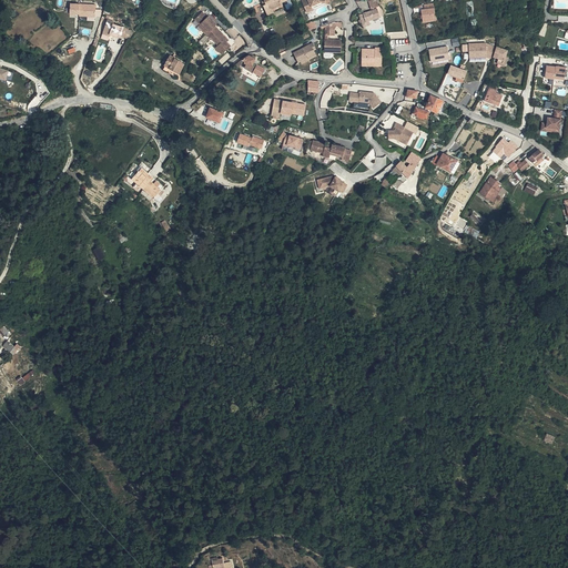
[(265,6),(263,7),(267,17),(284,10),(282,4),(288,1),(287,0),(263,0),(264,2),(265,6)]
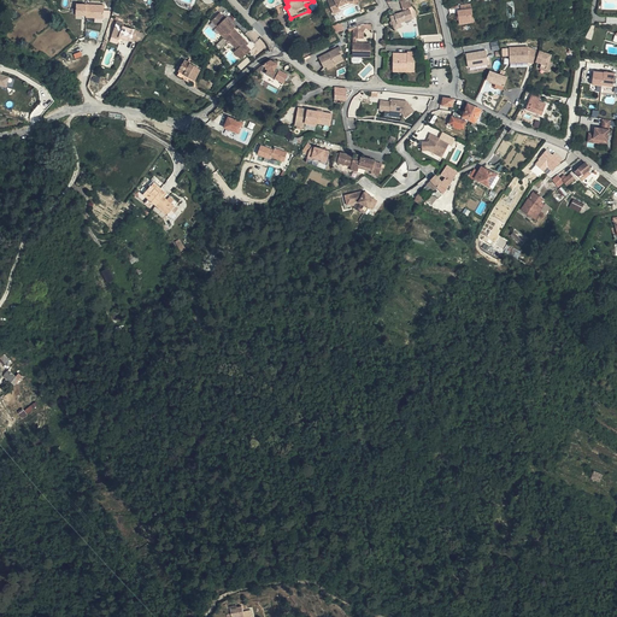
[(329,0),(328,1),(334,13),(341,11),(341,9),(339,6),(348,3),(353,3),(353,0),(357,0),(360,0),(359,0),(329,0)]
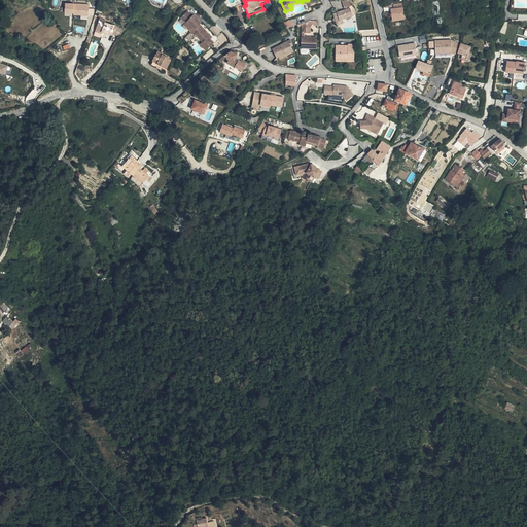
[(88,9),(88,4),(64,3),(62,15),(68,16),(68,14),(71,14),(71,15),(79,16),(78,20),(85,21),(85,15),(92,16),(92,10),(88,9)]
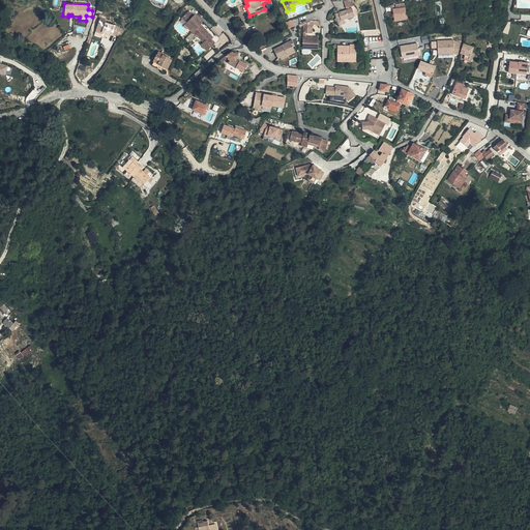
[(394,21),(405,20),(404,13),(407,13),(406,4),(396,5),(396,9),(393,9),(394,21)]
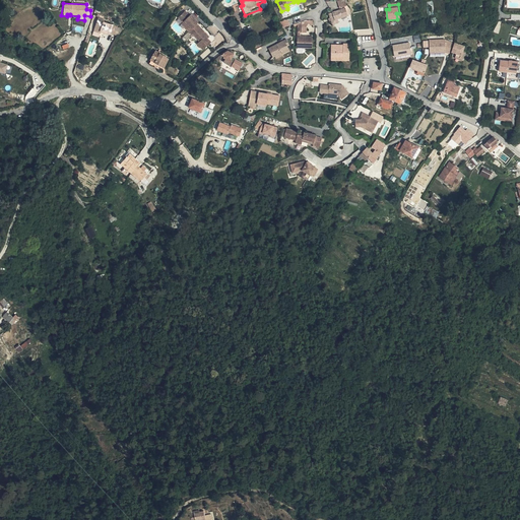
[(344,9),(328,15),(332,25),(338,23),(336,20),(346,16),(344,9)]
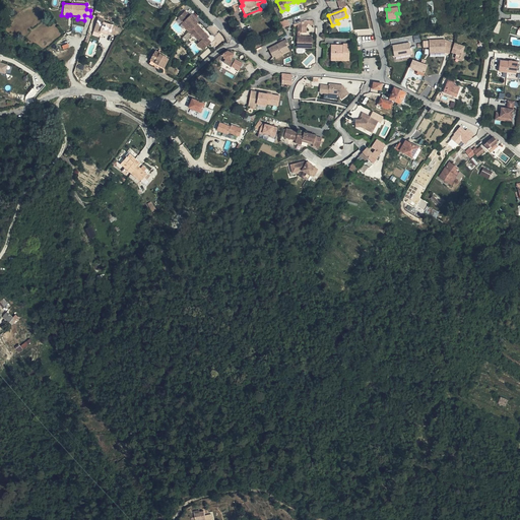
[(187,27),(190,31),(196,25),(192,21),(195,19),(191,15),(189,16),(185,11),(178,18),(183,23),(184,22),(188,25),(187,27)]
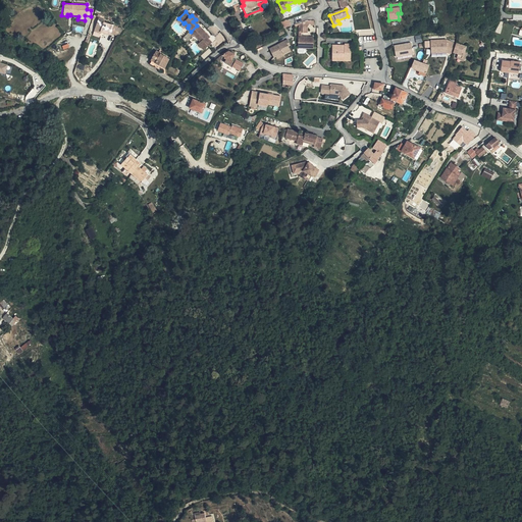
[(103,33),(103,34),(110,36),(110,35),(114,36),(117,29),(104,23),(105,21),(99,19),(95,30),(103,33)]
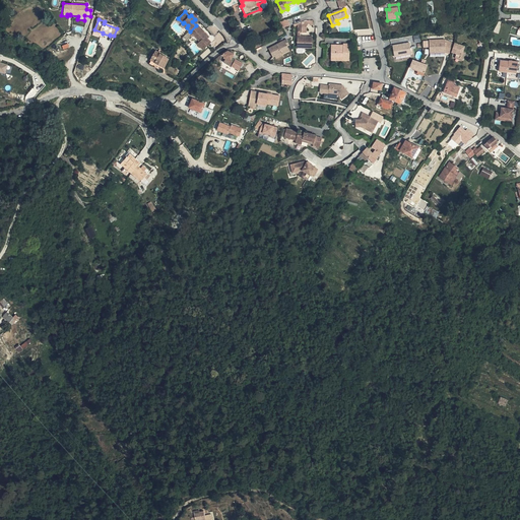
[(185,28),(189,33),(190,31),(187,27),(188,25),(184,22),(183,23),(182,24),(185,28)]
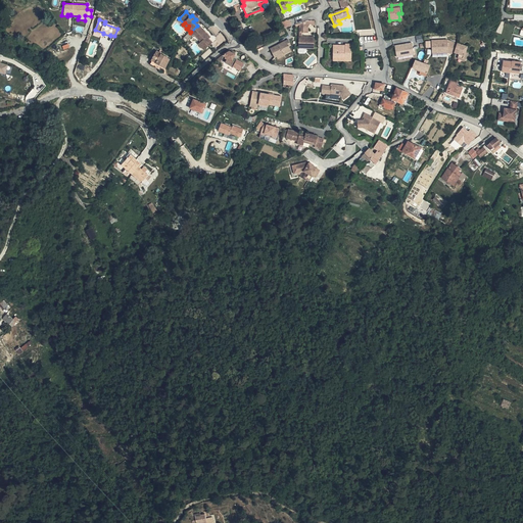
[(287,22),(281,26),(284,32),(290,29),(287,22)]
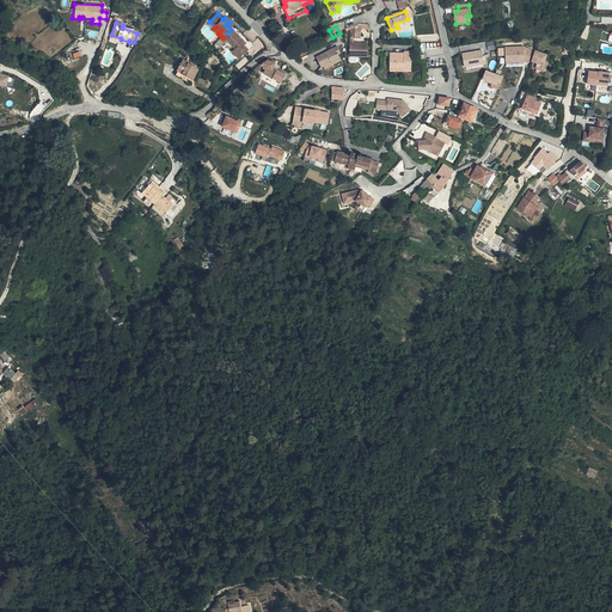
[(361,26),(360,26),(348,31),(348,59),(366,59),(366,46),(353,44),(353,41),(359,41),(359,35),(361,31),(361,26)]
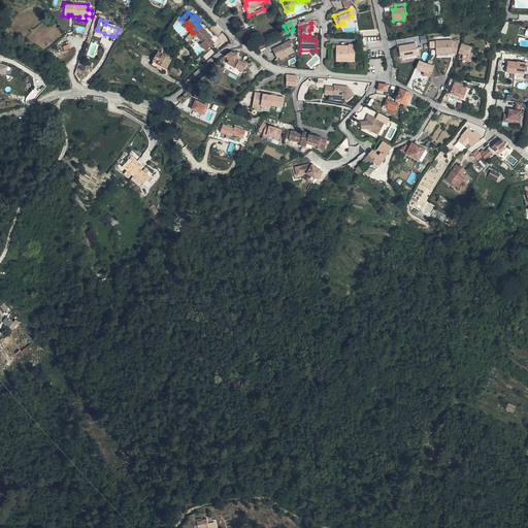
[(193,32),(192,33),(195,36),(195,35),(202,42),(204,41),(210,47),(215,44),(211,40),(212,38),(200,25),(199,26),(193,32)]
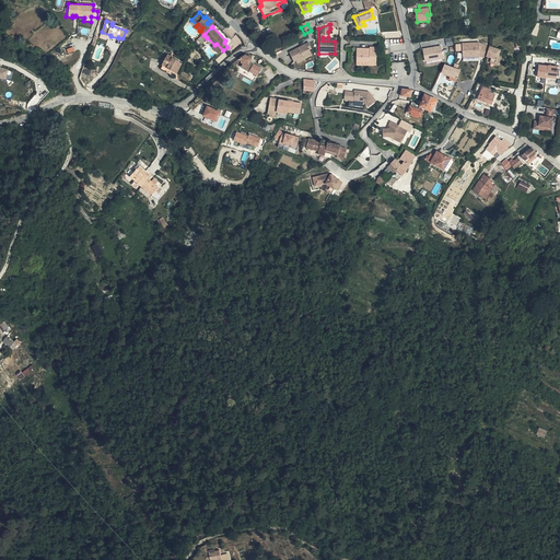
[(480,42),(464,43),(465,56),(480,55),(485,56),(488,45),(480,42)]
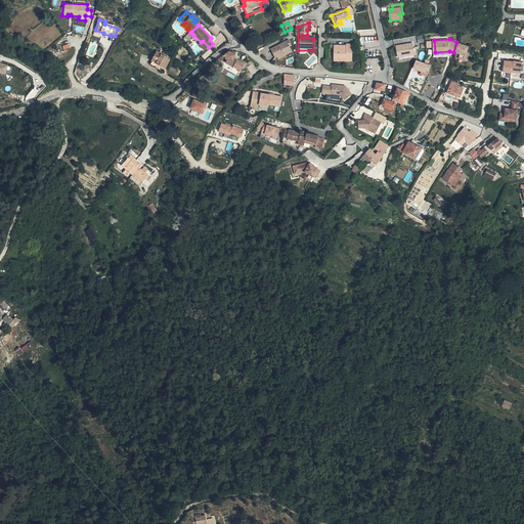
[(203,41),(201,42),(199,44),(205,51),(209,47),(203,41)]
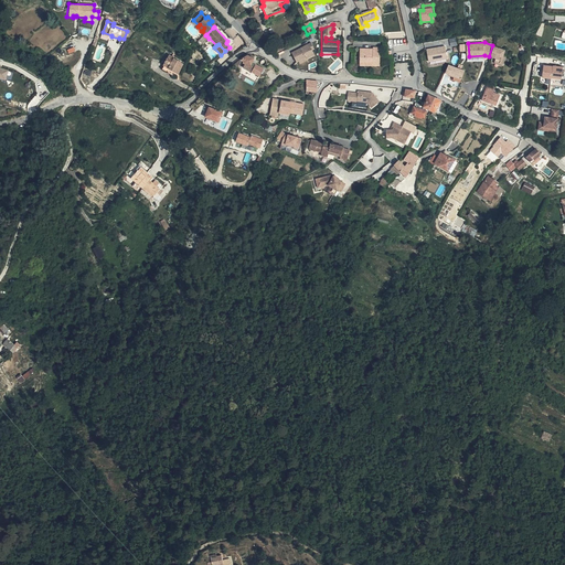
[(295,65),(298,64),(305,60),(306,61),(313,57),(311,53),(313,52),(310,45),(290,55),(295,65)]
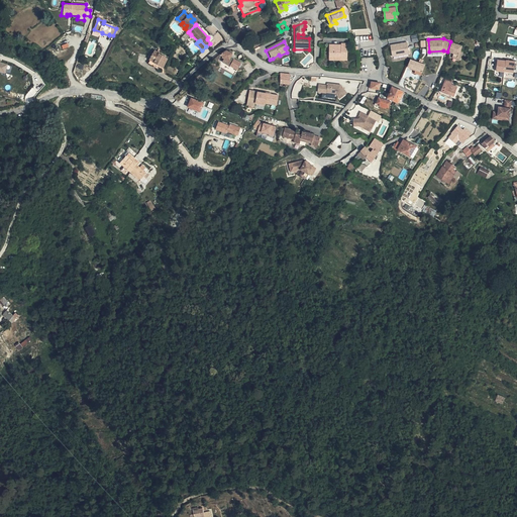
[(410,54),(409,41),(392,44),(394,56),(410,54)]
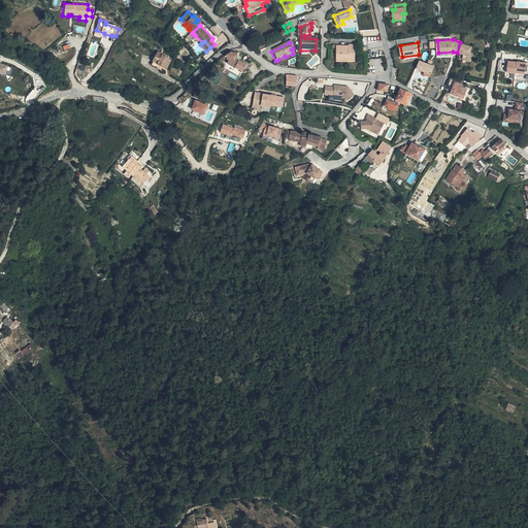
[(460,44),(458,53),(462,55),(470,57),(471,55),(468,53),(470,47),(460,44)]
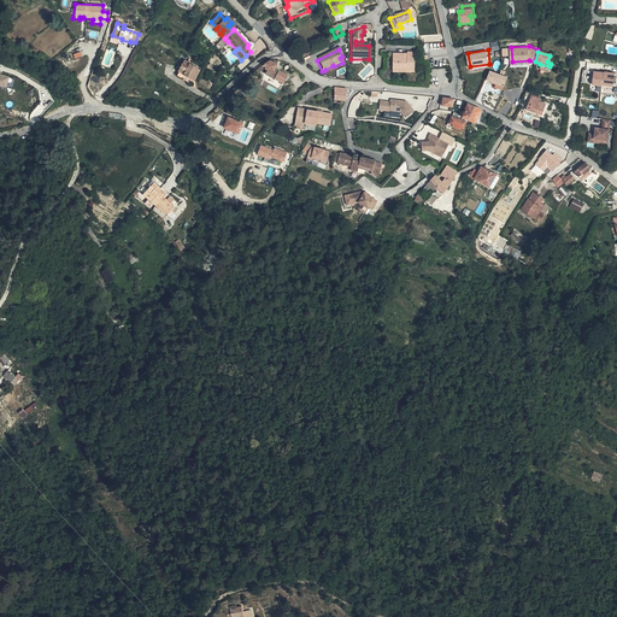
[(407,69),(406,72),(415,74),(415,54),(407,54),(407,56),(393,56),(393,69),(407,69)]
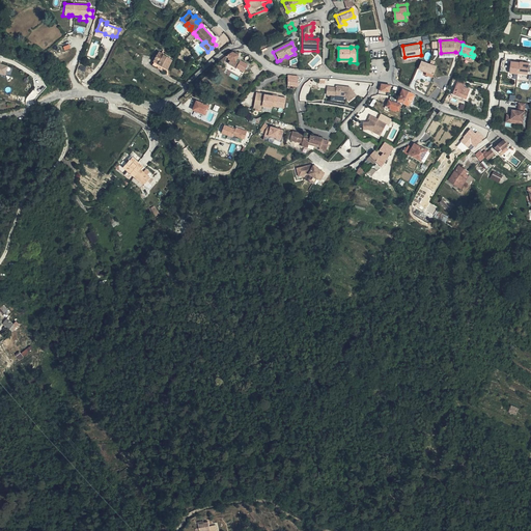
[(155,62),(165,67),(165,68),(170,58),(170,57),(164,55),(159,53),(155,62)]
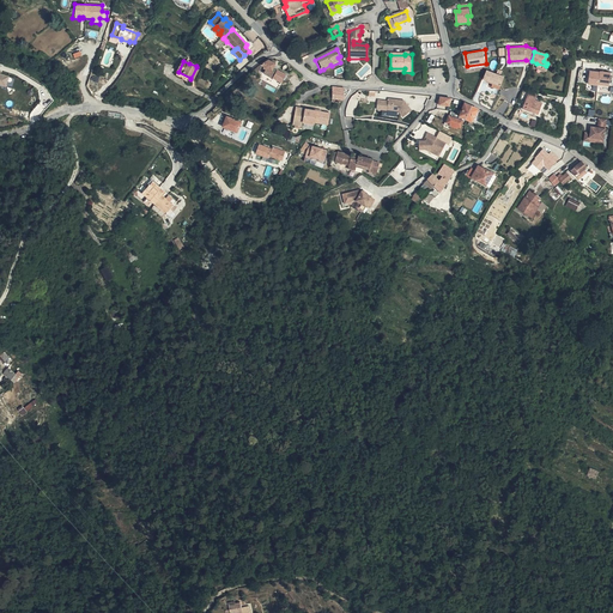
[(274,70),(275,66),(268,62),(261,67),(262,67),(266,70),(272,73),(274,70)]
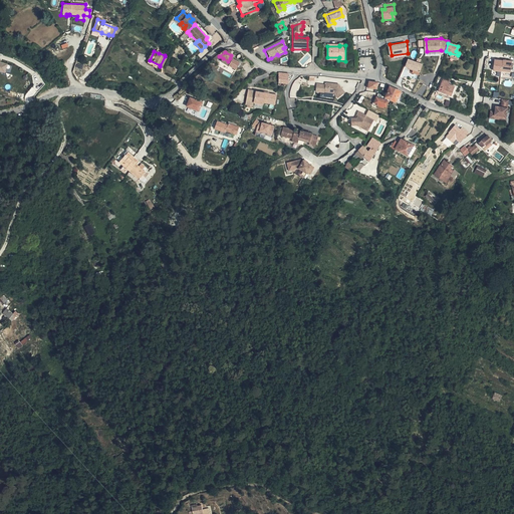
[(240,63),(230,58),(228,61),(223,58),(221,63),(236,71),(240,63)]
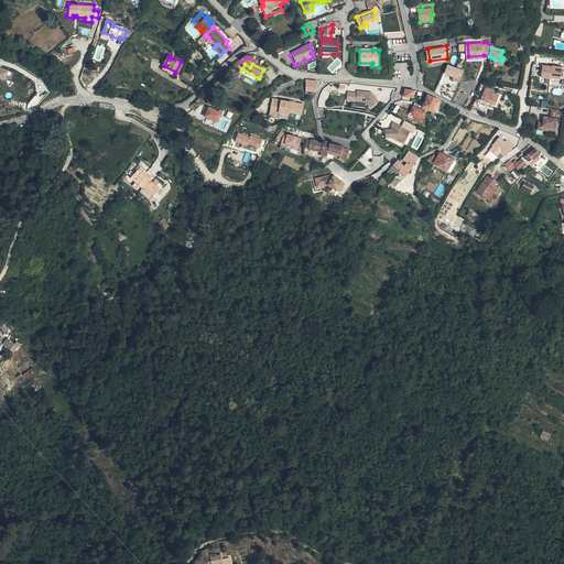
[(0,77),(7,79),(9,68),(0,65),(0,77)]
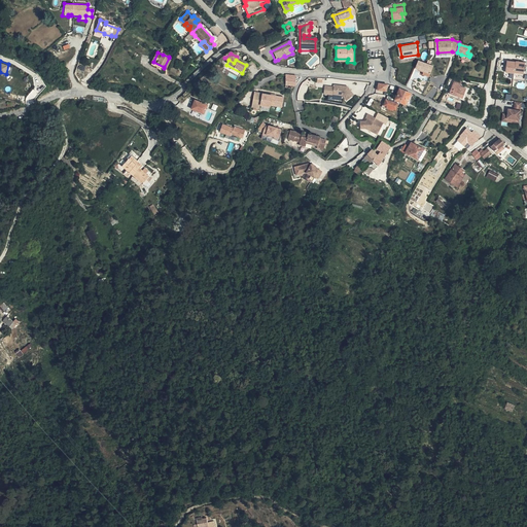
[(516,62),(507,61),(506,71),(515,72),(515,71),(524,72),(526,62),(516,61),(516,62)]
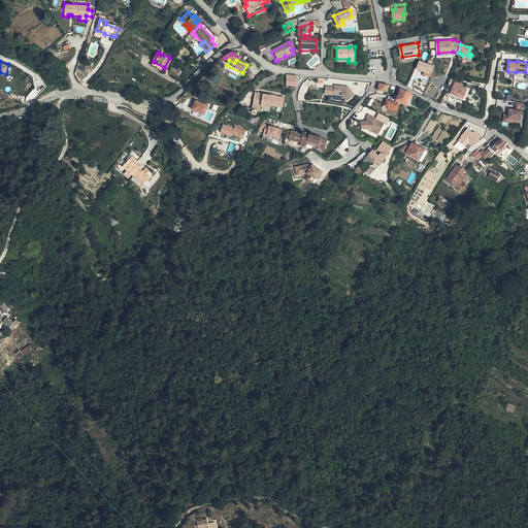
[(421,75),(428,78),(432,68),(424,64),(421,72),(422,72),(421,75)]
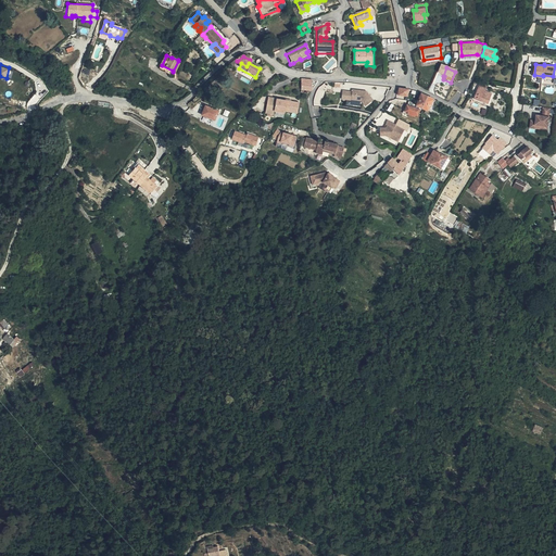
[(490,88),(482,86),(479,95),(474,93),(470,100),(475,102),(476,100),(485,102),(490,88)]
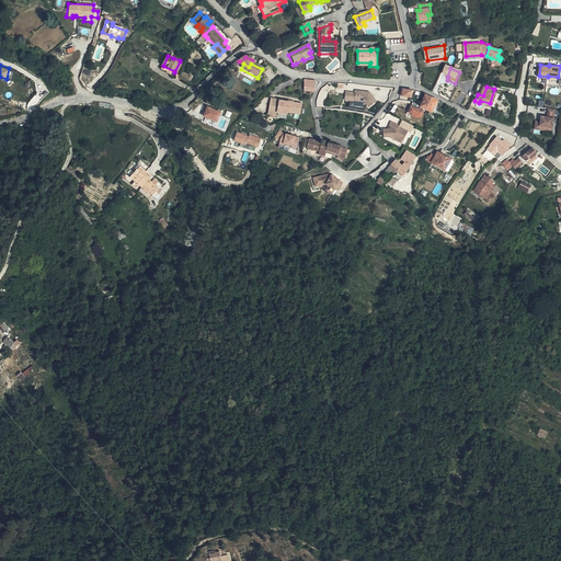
[(354,94),(344,94),(343,102),(353,103),(353,102),(364,103),(369,107),(377,101),(368,93),(354,92),(354,94)]
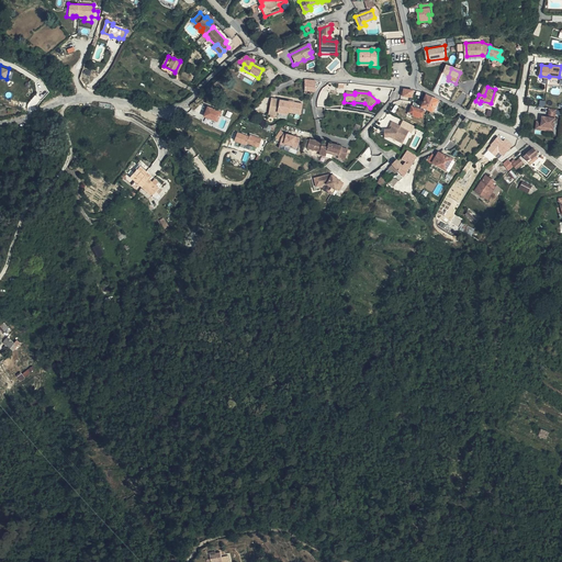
[(424,109),(426,110),(431,99),(426,96),(420,104),(419,105),(419,107),(424,109)]
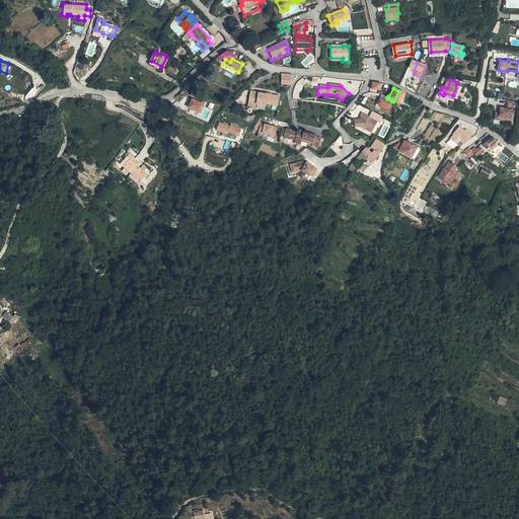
[(393,101),(401,105),(408,95),(405,94),(398,91),(393,101)]
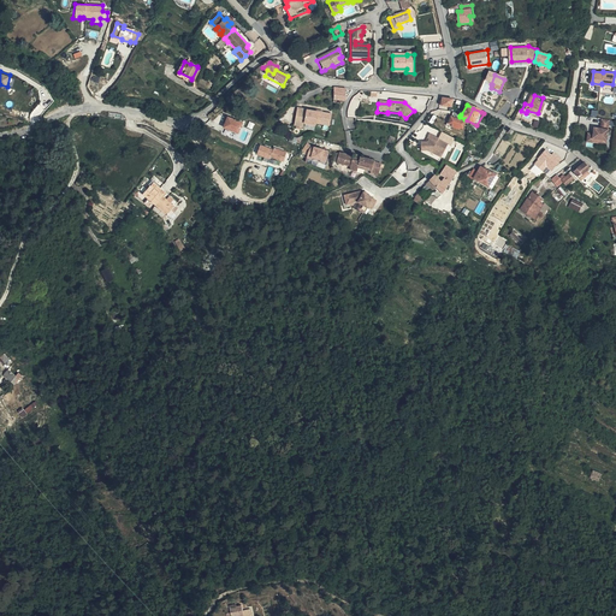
[(327,114),(326,114),(297,110),(295,128),(304,129),(304,124),(317,126),(317,125),(319,125),(320,125),(331,126),(332,116),(327,114)]
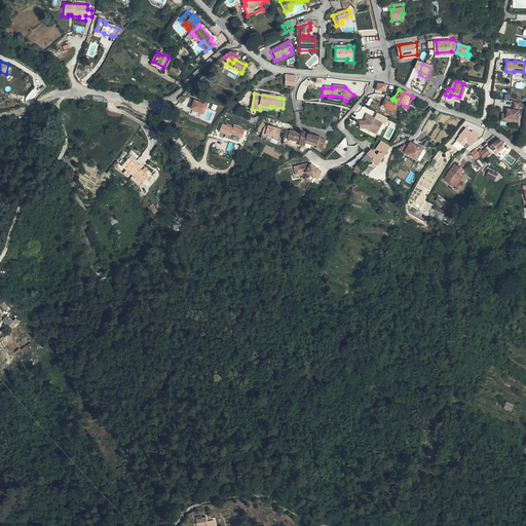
[(208,104),(195,100),(192,108),(204,112),(208,104)]
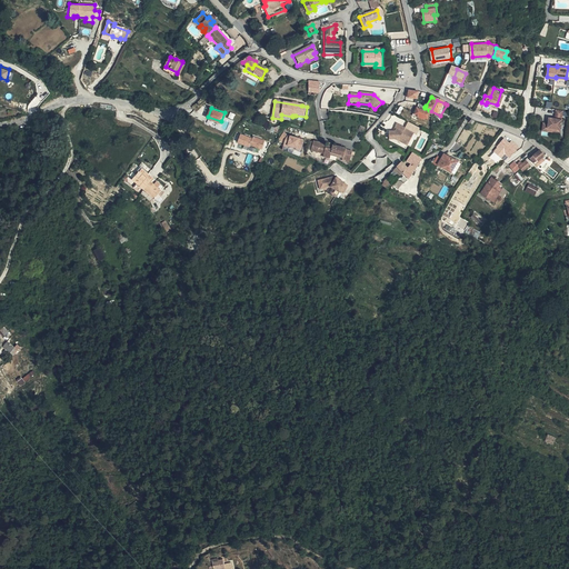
[(426,119),(429,110),(425,108),(423,110),(415,108),(411,115),(413,116),(413,115),(417,116),(417,118),(423,119),(423,118),(426,119)]
